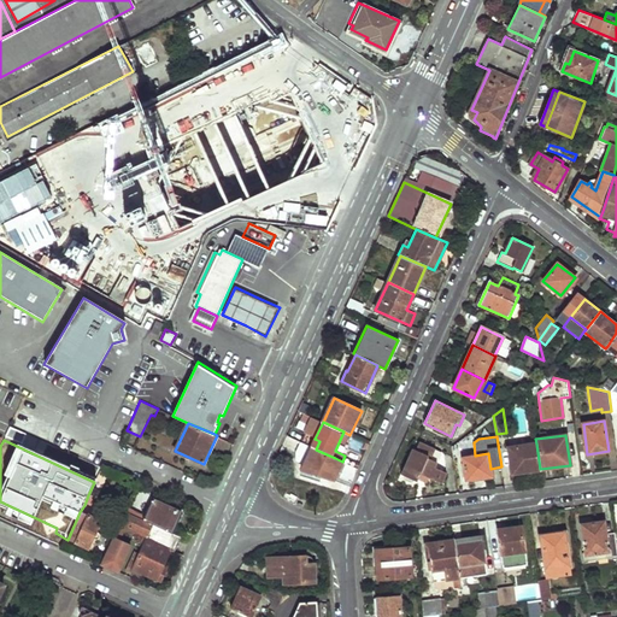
[(440,452),(417,442),(401,475),(419,483),(423,476),(440,485),(445,475),(432,468),(440,452)]
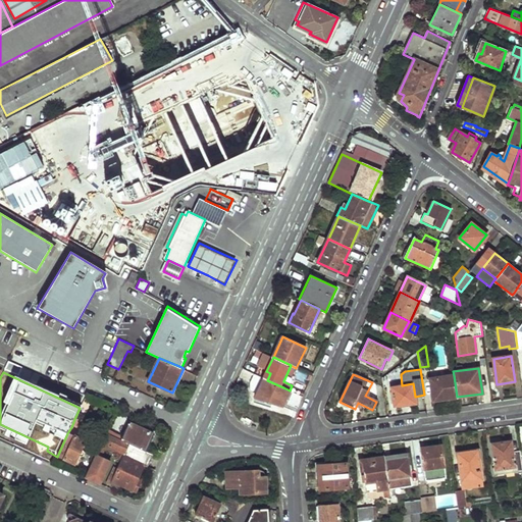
[(433,401),(457,397),(454,375),(430,379),(433,401)]
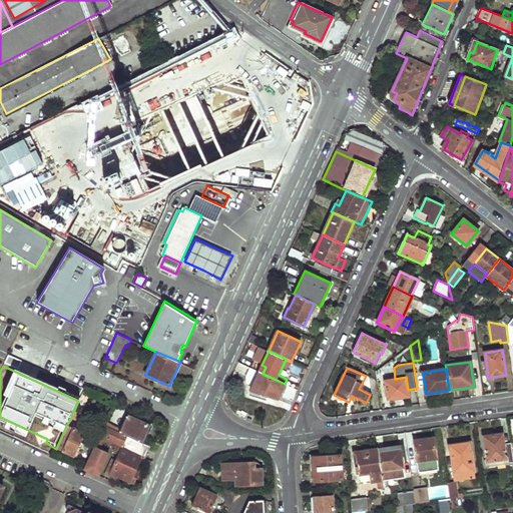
[(274,391),(279,381),(263,374),(259,372),(252,387),(264,392),(262,396),(277,400),(281,393),(274,391)]
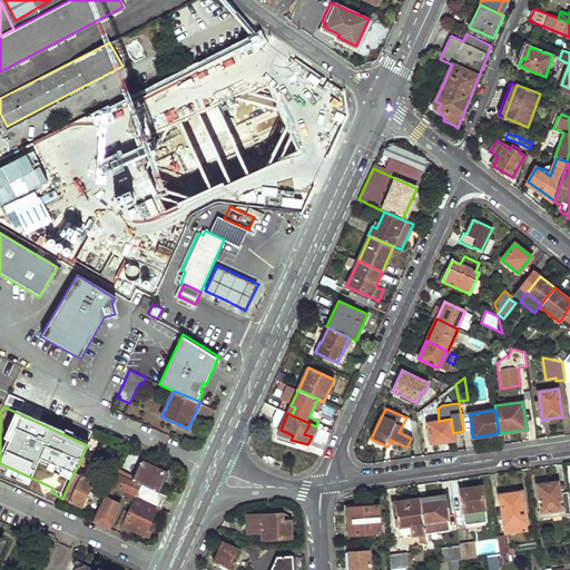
[(453,433),(451,419),(439,421),(426,422),(430,443),(454,440),(453,433)]
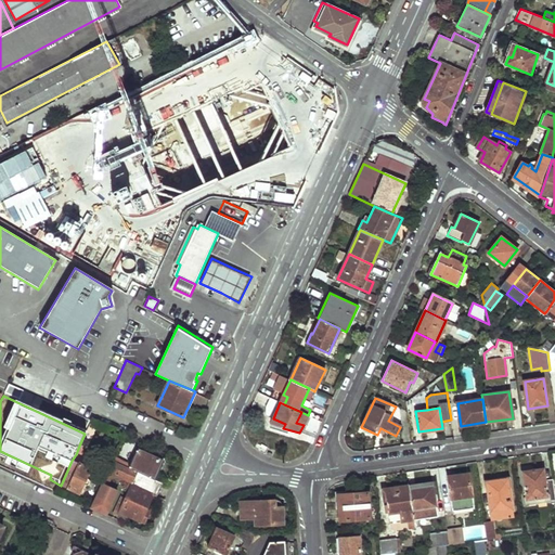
[(79,446),(76,454),(80,456),(85,449),(79,446)]
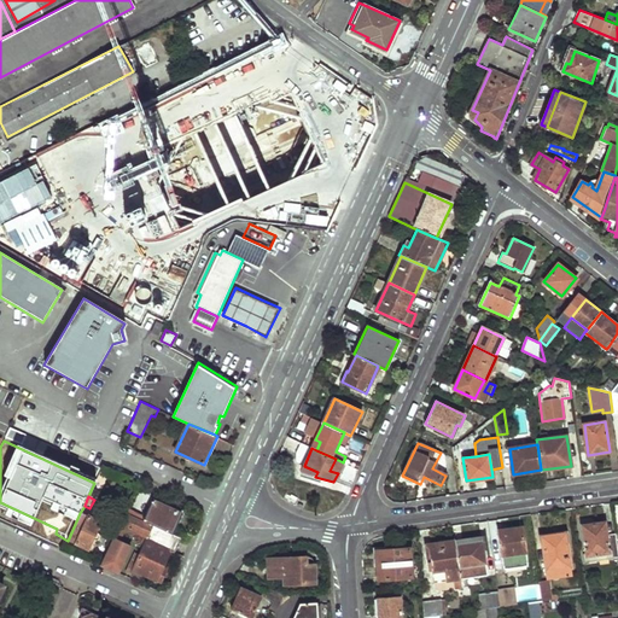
[(152,500),(141,519),(173,534),(181,514),(152,500)]
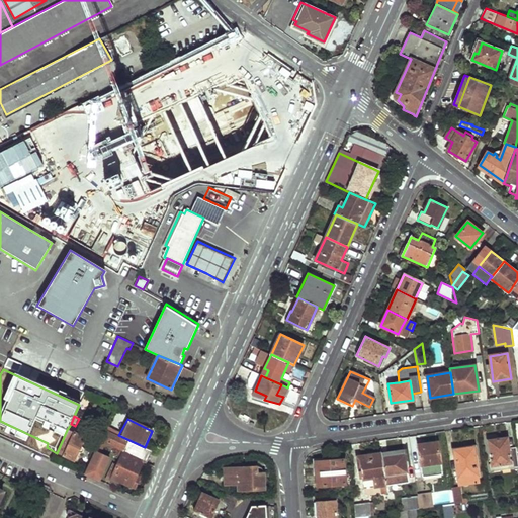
[(67,430),(57,453),(74,460),(78,452),(80,453),(82,453),(84,449),(82,447),(81,446),(84,438),(67,430)]
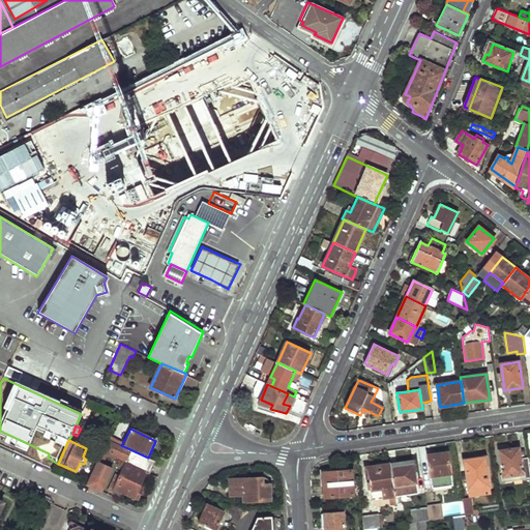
[(115,477),(111,487),(138,499),(143,488),(140,486),(146,472),(149,474),(155,462),(148,458),(121,445),(108,440),(99,459),(102,460),(106,455),(125,465),(118,479),(115,477)]
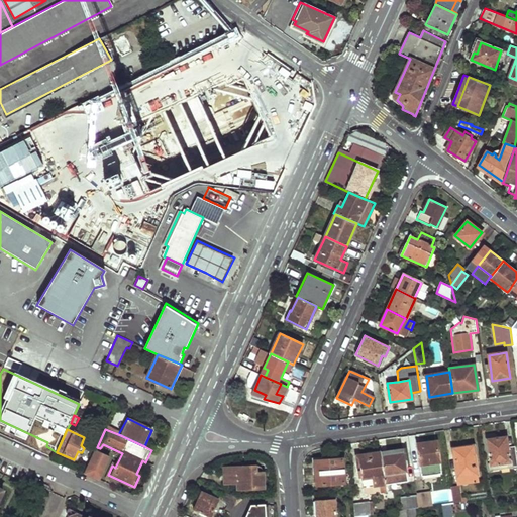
[(516,466),(516,462),(514,445),(508,446),(506,436),(487,439),(490,464),(499,464),(499,469),(516,466)]
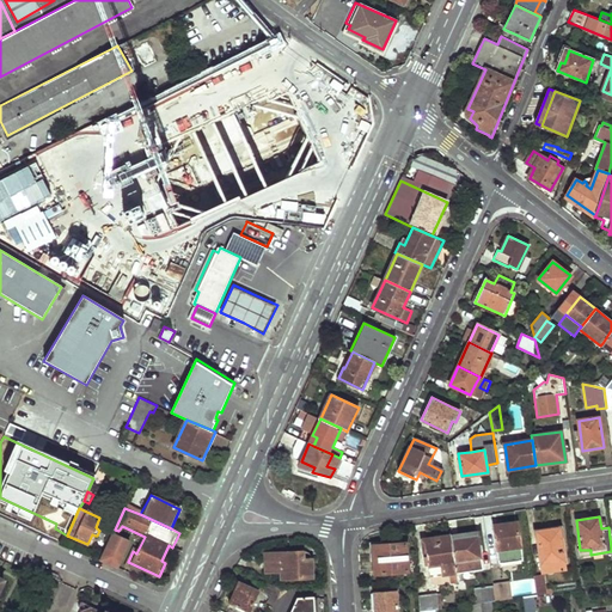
[(521,560),(518,522),(494,525),(499,562),(521,560)]
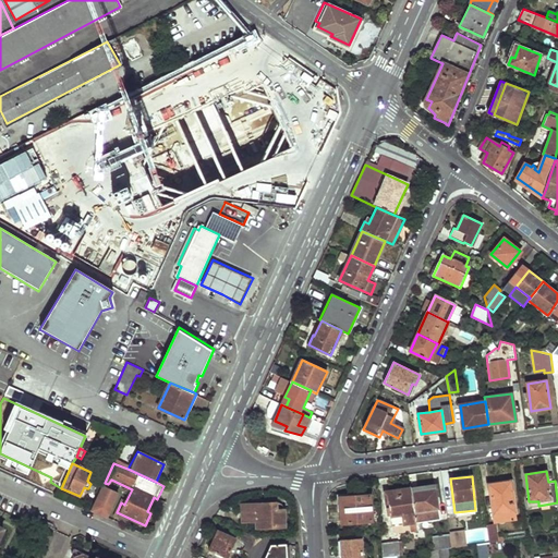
[(514,519),(510,482),(489,485),(494,521),(504,519),(504,521),(514,519)]
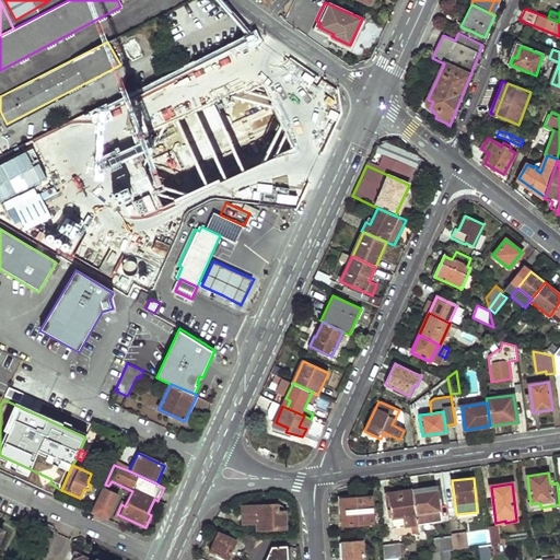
[(441,521),(435,486),(411,489),(418,533),(423,532),(422,524),(441,521)]
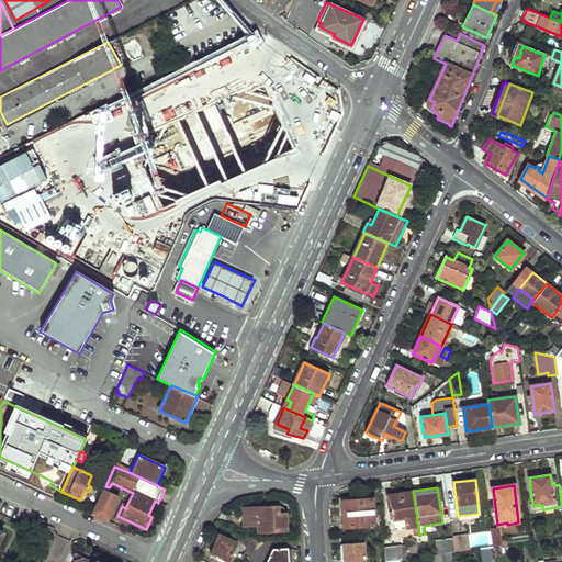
[(103,491),(92,515),(107,521),(119,497),(103,491)]
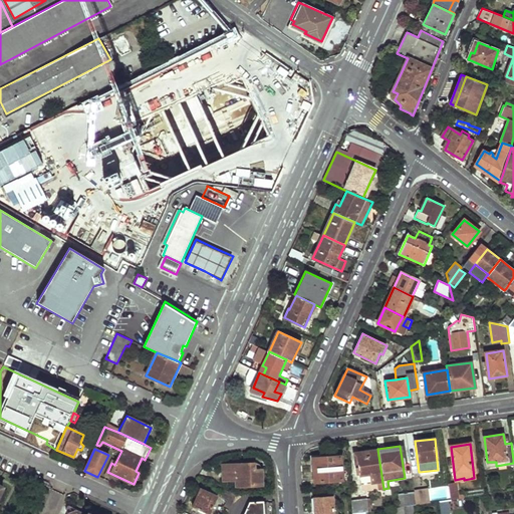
[(383,489),(377,449),(357,452),(361,485),(378,482),(379,489),(383,489)]
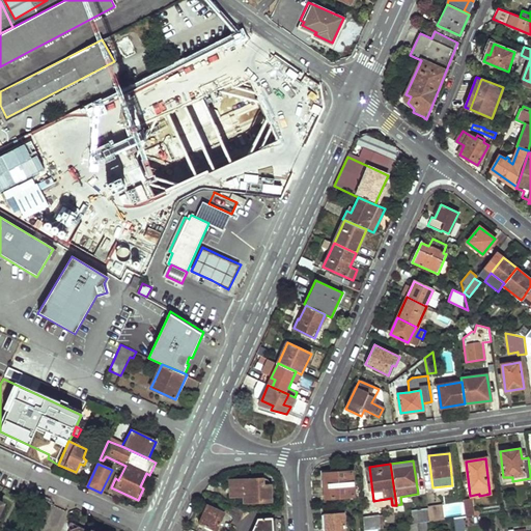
[(354,496),(352,472),(326,474),(327,486),(324,486),(325,499),(354,496)]
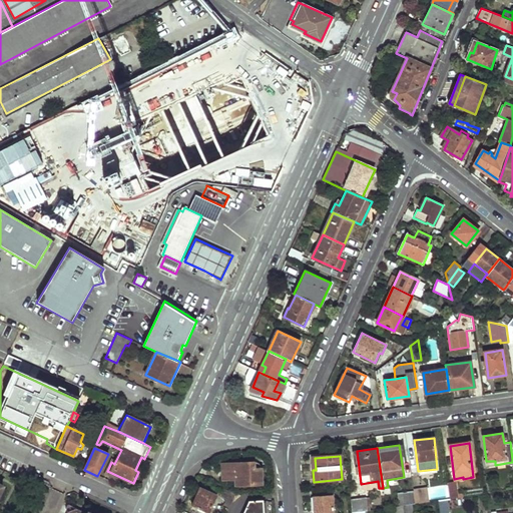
[(262,486),(261,471),(254,471),(253,464),(222,465),(223,480),(237,480),(237,488),(262,486)]
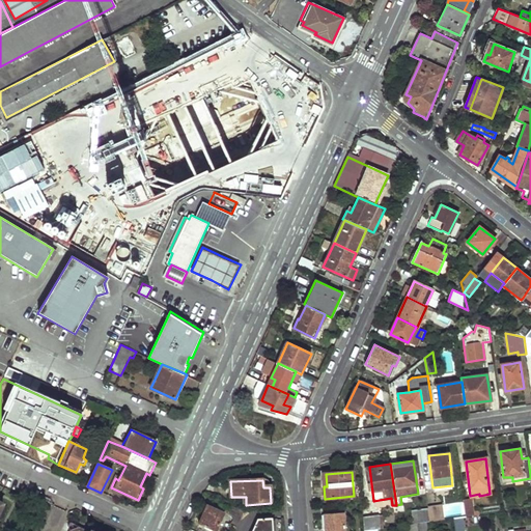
[(479,514),(478,511),(473,512),(472,499),(463,500),(465,516),(477,514),(479,514)]
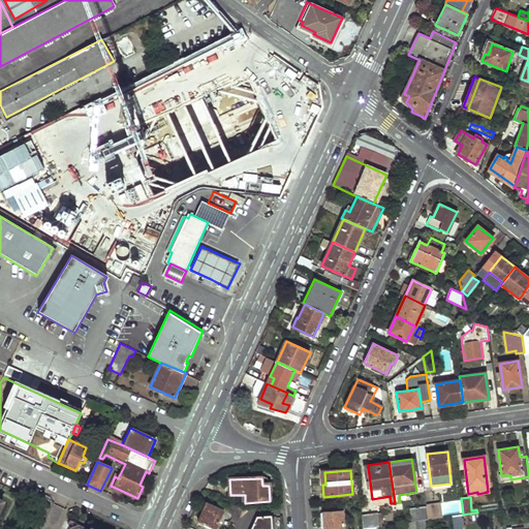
[(443,518),(440,502),(426,504),(426,506),(428,520),(443,518)]
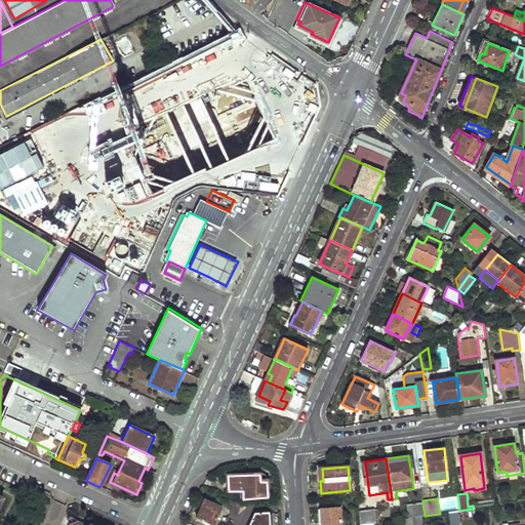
[(211,524),(215,524),(223,509),(205,499),(196,518),(211,524)]
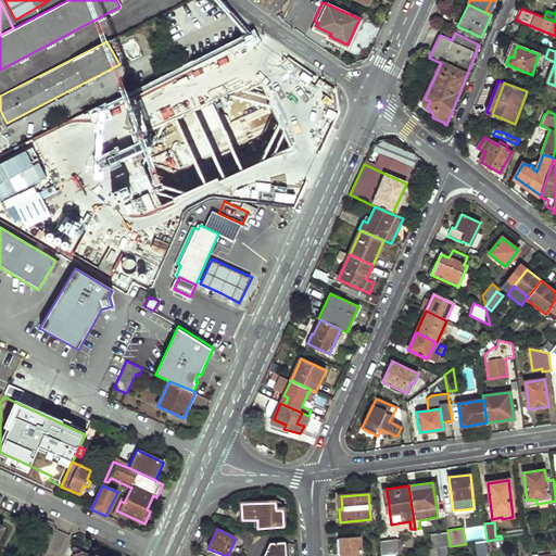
[(248,553),(255,538),(242,531),(239,540),(245,543),(242,551),(248,553)]
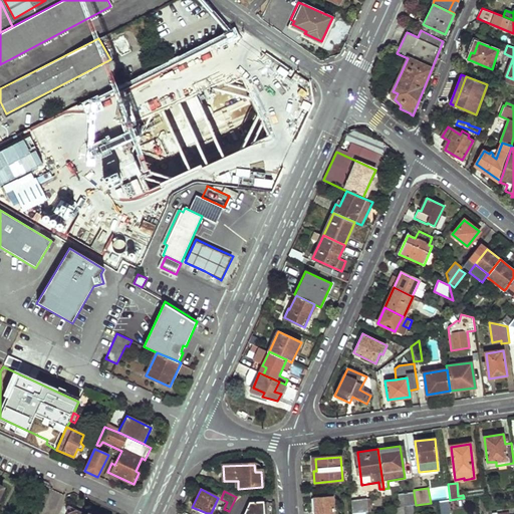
[(416,505),(414,492),(398,495),(400,507),(404,506),(412,505),(416,505)]
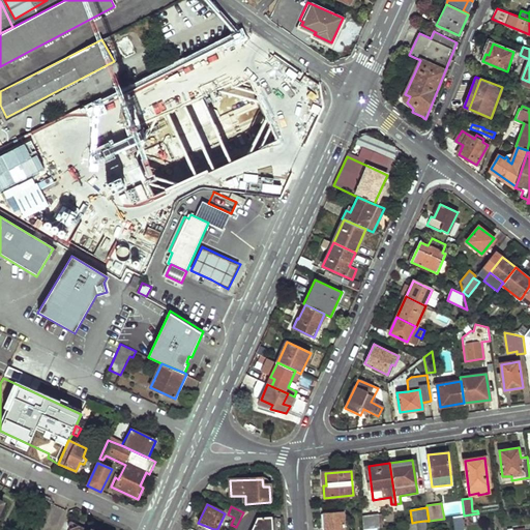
[(345,529),(344,512),(323,514),(324,529),(345,529)]
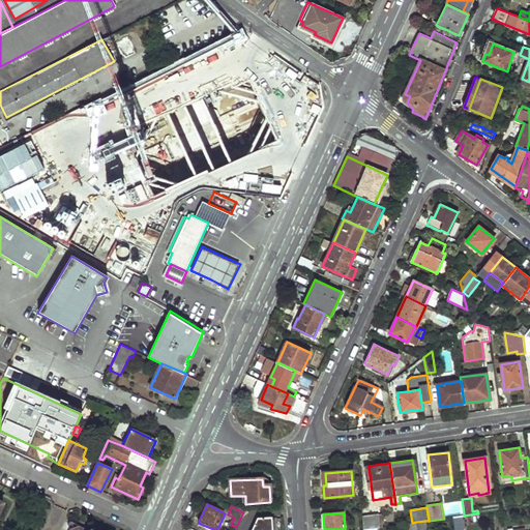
[(452,517),(453,529),(463,529),(463,524),(477,522),(476,513),(464,516),(462,516),(452,517)]
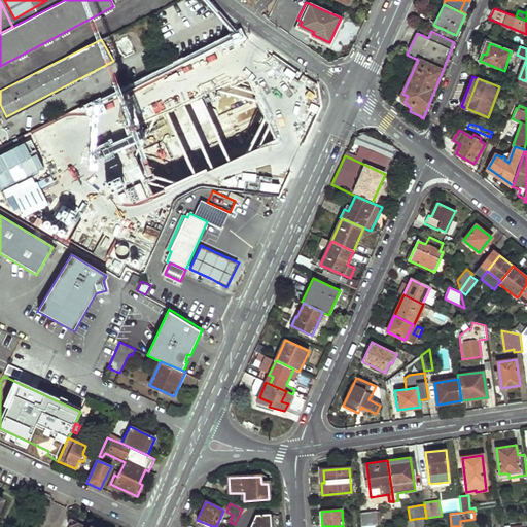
[(378,524),(377,512),(361,514),(361,526),(362,526),(371,525),(378,524)]
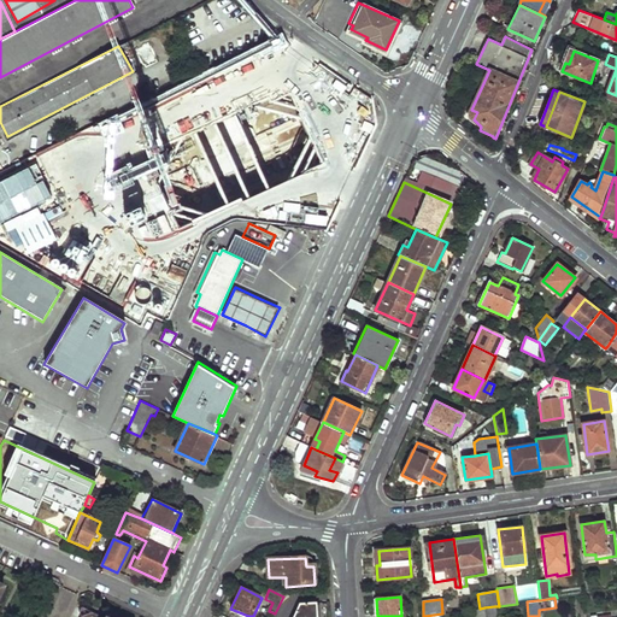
[(317,616),(317,605),(300,606),(294,616),(317,616)]
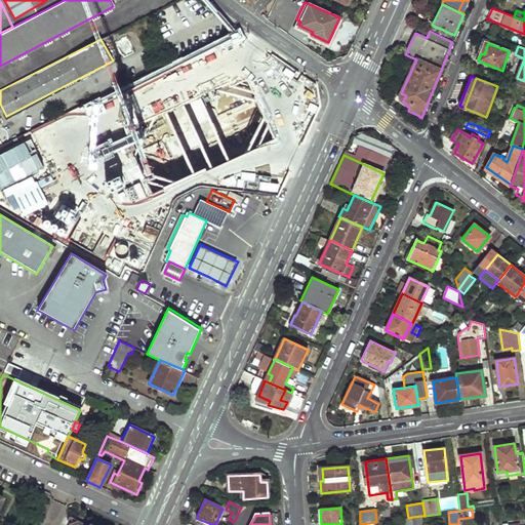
[(413,524),(421,524),(420,516),(412,517),(413,524)]
